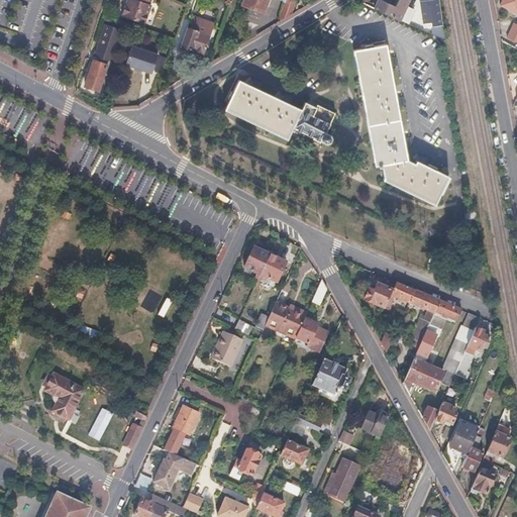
[(149,0),(126,0),(121,16),(144,23),(150,5),(148,4),(149,0)]
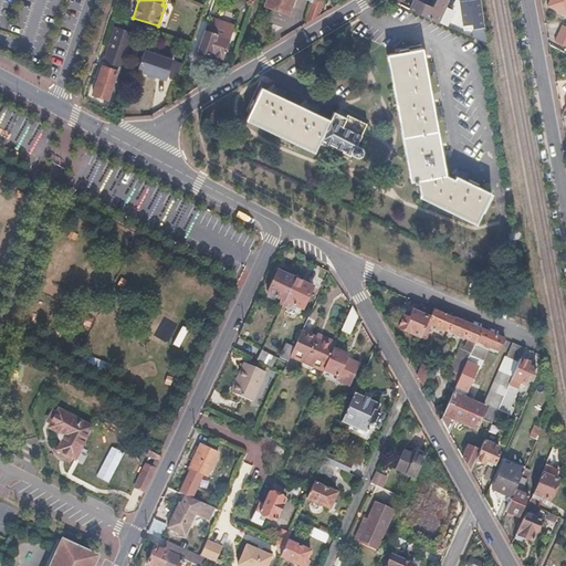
[(265,0),(264,6),(275,10),(289,14),(291,0),(265,0)]
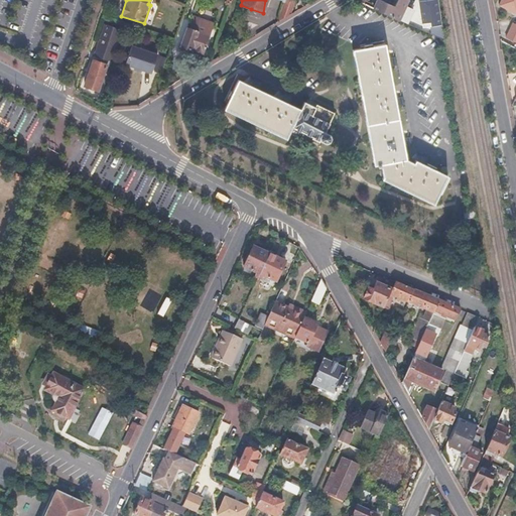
[(294,0),(293,0),(283,0),(283,1),(276,22),(290,14),(294,0)]
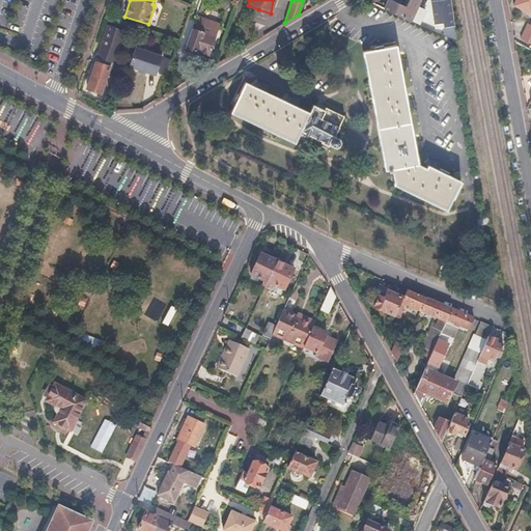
[(390,0),(386,9),(413,22),(418,8),(409,5),(408,7),(390,0)]
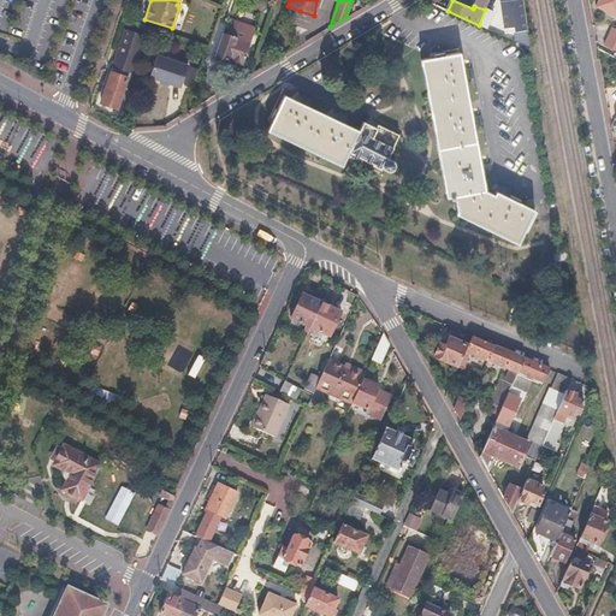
[(517,40),(527,43),(520,0),(507,0),(499,1),(504,33),(516,30),(517,40)]
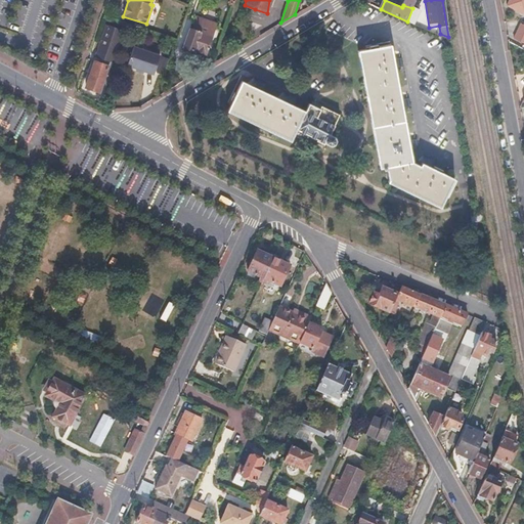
[(523,8),(523,0),(506,0),(504,4),(522,13),(523,8)]
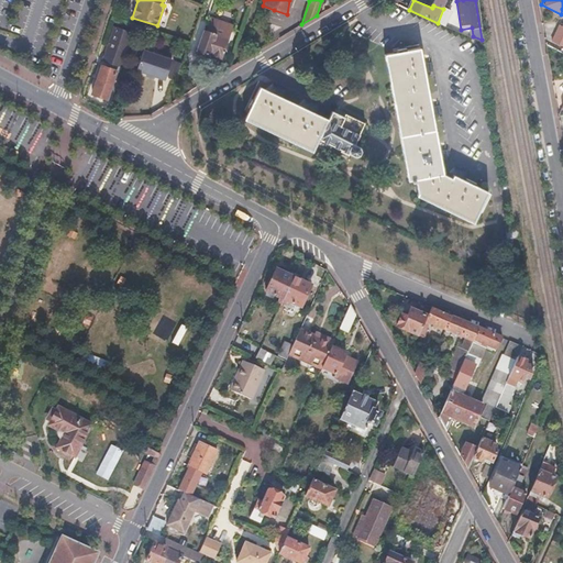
[(443,9),(438,23),(445,26),(452,12),(443,9)]
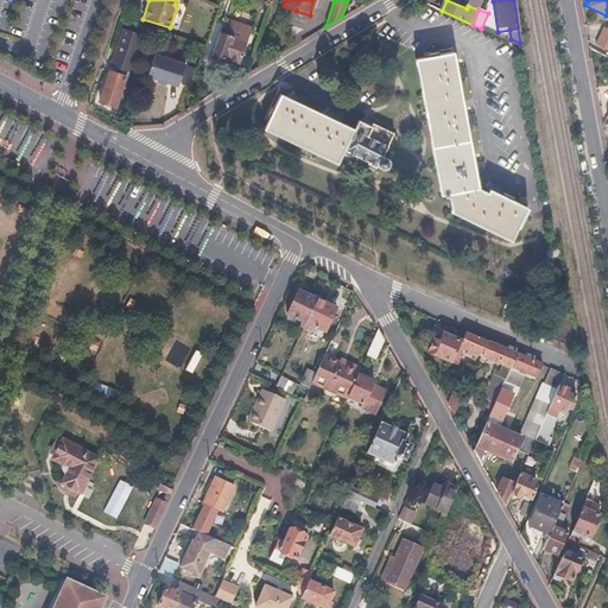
[(248,27),(228,20),(222,35),(220,33),(211,55),(223,59),(223,56),(238,61),(248,27)]
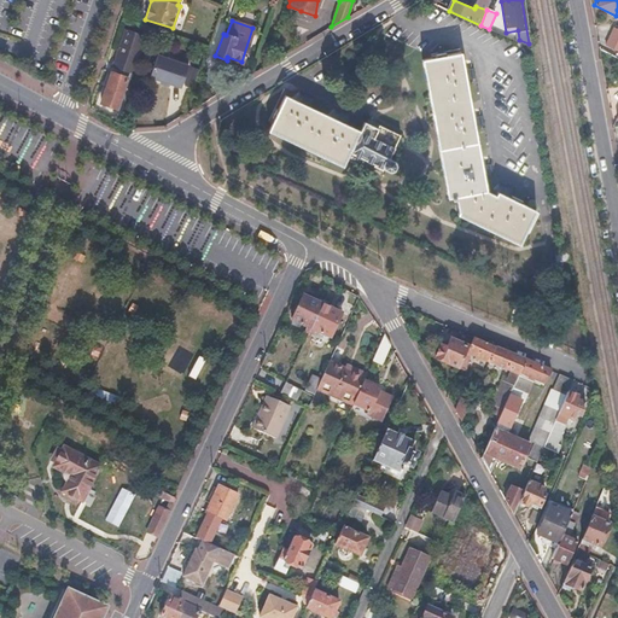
[(617,29),(611,27),(602,45),(617,52),(617,51),(617,29)]
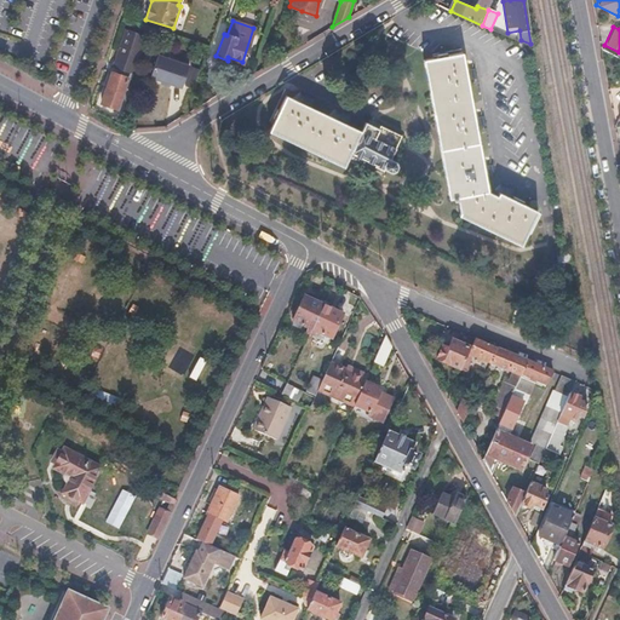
[(115,72),(132,78),(133,74),(132,74),(145,35),(126,29),(112,68),(116,69),(115,72)]
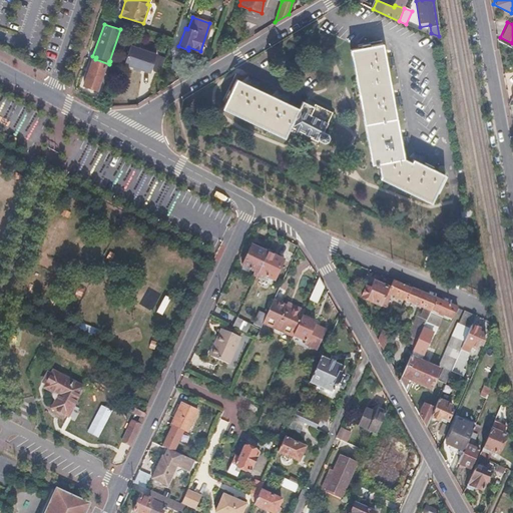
[(129,44),(123,61),(150,71),(156,54),(129,44)]
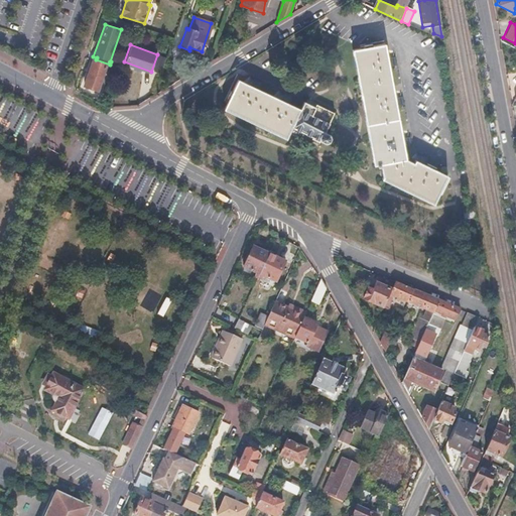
[(384,44),(352,50),(372,165),(378,164),(382,177),(380,180),(431,205),(444,175),(424,166),(420,163),(416,162),(414,161),(413,163),(405,158),(403,147),(402,142),(401,138),(395,107),(394,103),(394,98),(388,68),(388,62),(387,58),(384,44)]
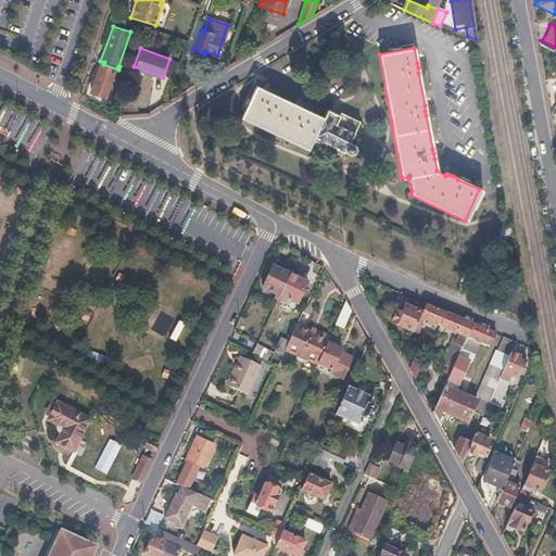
[(426,61),(417,63),(418,67),(418,73),(428,71),(426,61)]
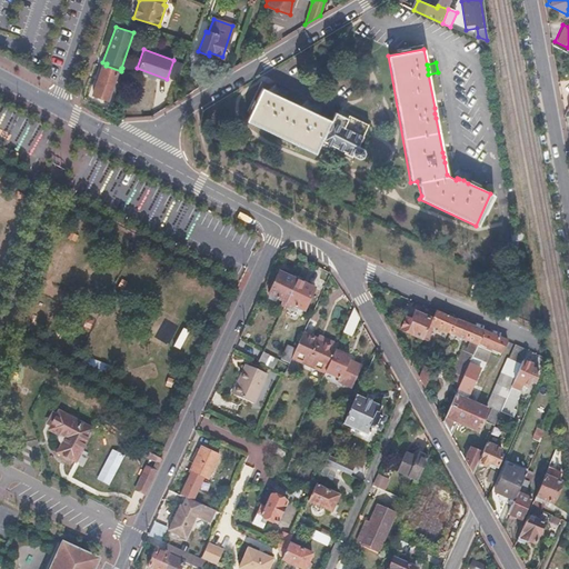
[(121,71),(106,66),(105,69),(101,67),(92,95),(107,100),(117,73),(120,73),(121,71)]
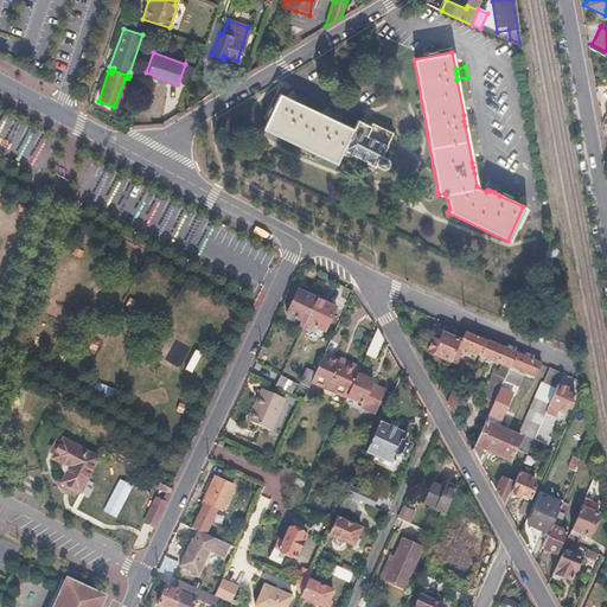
[(295,102),(278,94),(262,128),(338,163),(344,151),(383,168),(387,168),(389,164),(387,159),(382,157),(393,134),(372,123),(371,127),(358,120),(355,129),(340,122),(334,120),(331,117),(305,106),(299,103),(295,102)]
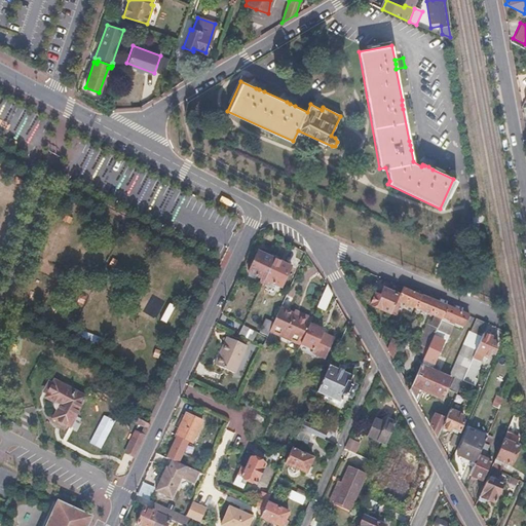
[(259,81),(256,88),(264,91),(267,84),(259,81)]
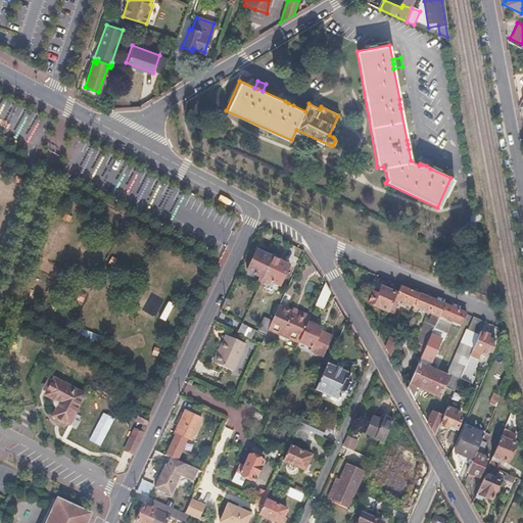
[(288,95),(285,101),(288,103),(293,105),(296,98),(288,95)]
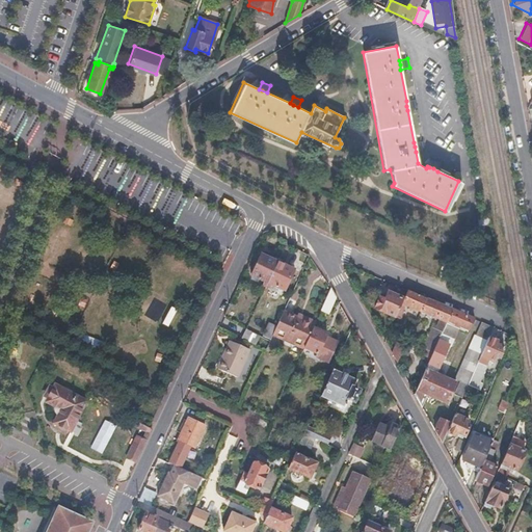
[(415,100),(406,101),(406,106),(407,110),(417,109),(415,100)]
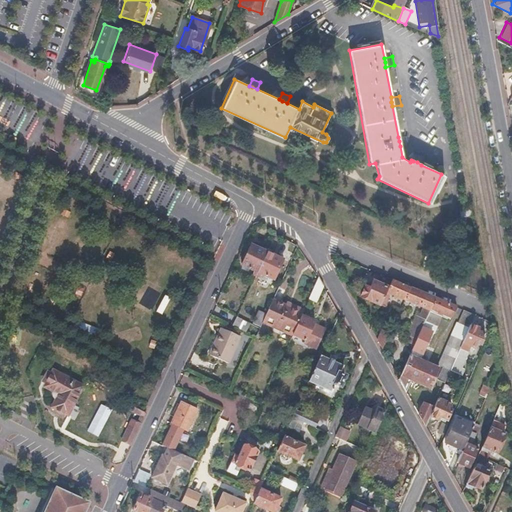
[(407,135),(398,137),(399,141),(400,146),(408,144),(407,135)]
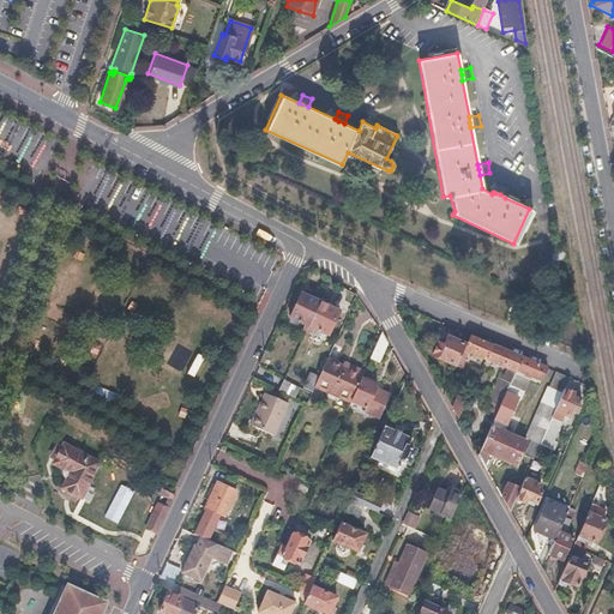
[(500,185),(495,193),(500,194),(505,198),(509,190),(500,185)]
